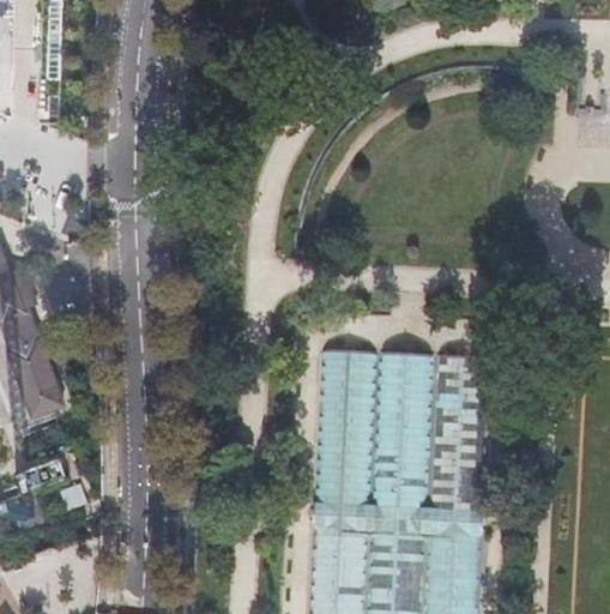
[(0,125),(47,124),(54,98),(53,83),(44,71),(42,0),(0,0),(0,125)]
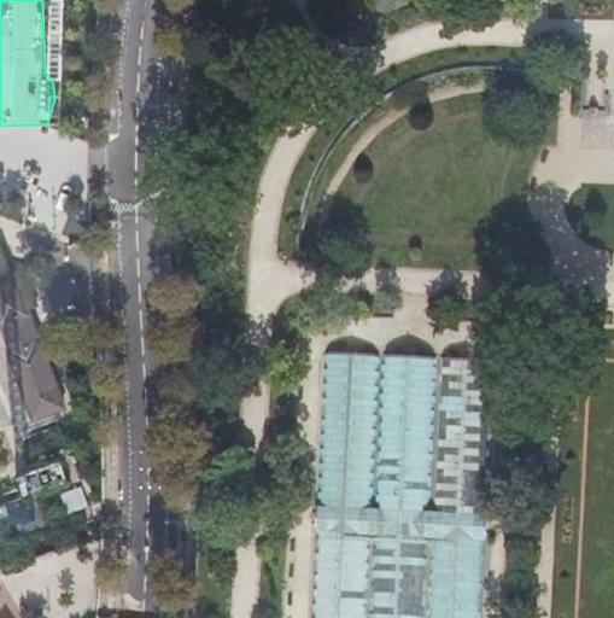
[(0,362),(23,425),(52,415),(0,281),(0,362)]
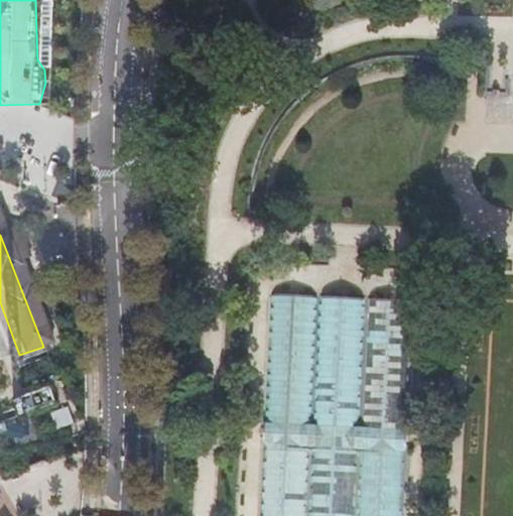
[(398,515),(402,447),(402,439),(403,432),(409,300),(362,298),(315,296),(269,293),(262,425),(262,433),(262,440),(257,515),(398,515)]
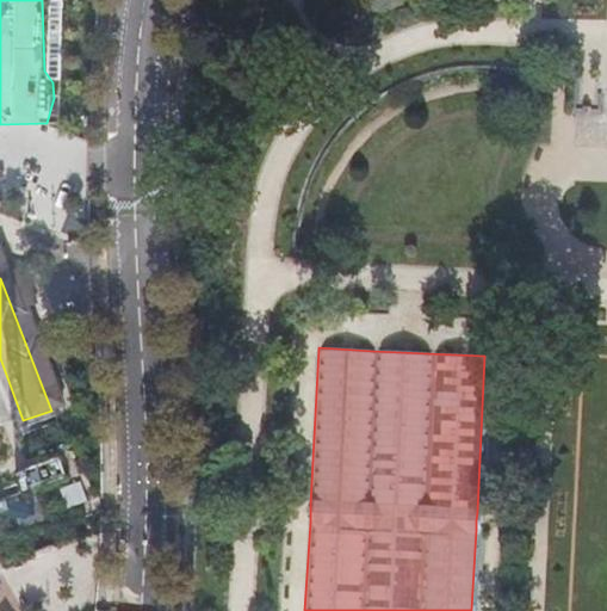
[(0,503),(63,482),(51,445),(0,462),(0,503)]
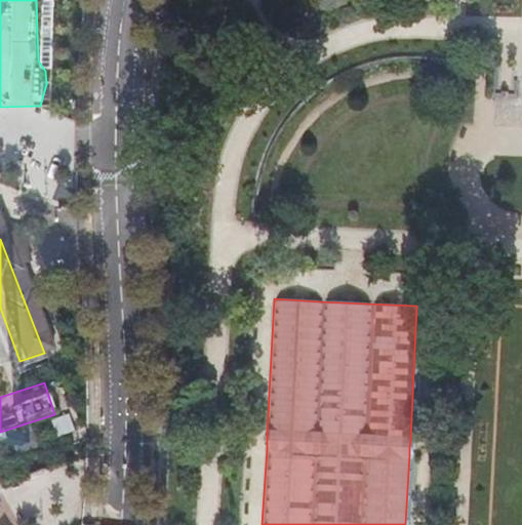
[(52,422),(43,426),(48,441),(58,437),(52,422)]
